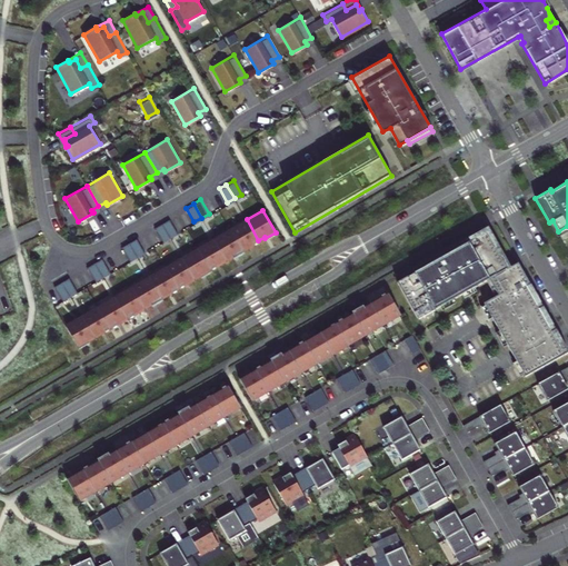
[(177,231),(169,218),(161,221),(170,236),(177,231)]
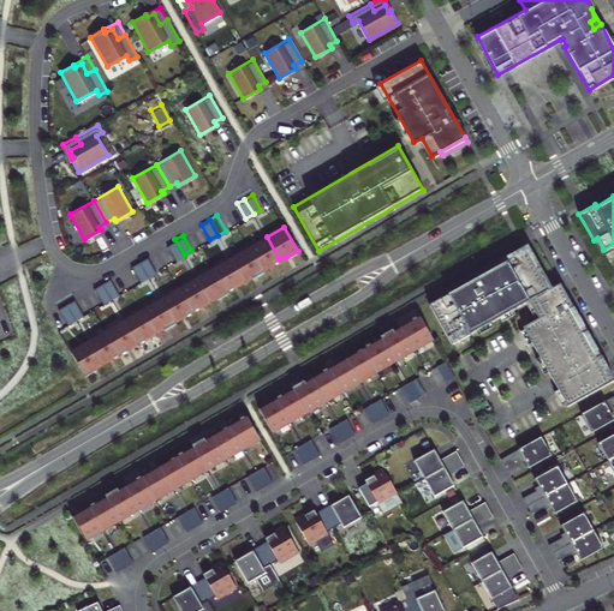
[(279,259),(267,237),(249,246),(262,269),(279,259)]
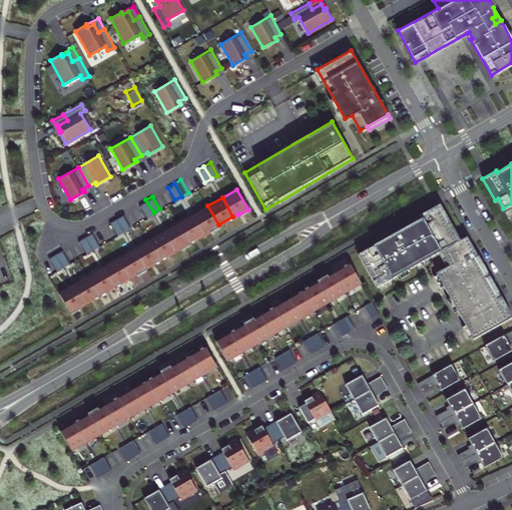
[(153,212),(145,199),(139,203),(146,216),(153,212)]
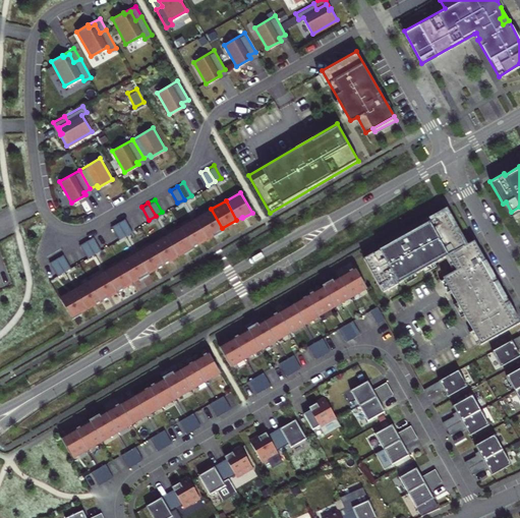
[(467,243),(446,207),(395,236),(397,239),(445,212),(464,245),(467,243)]
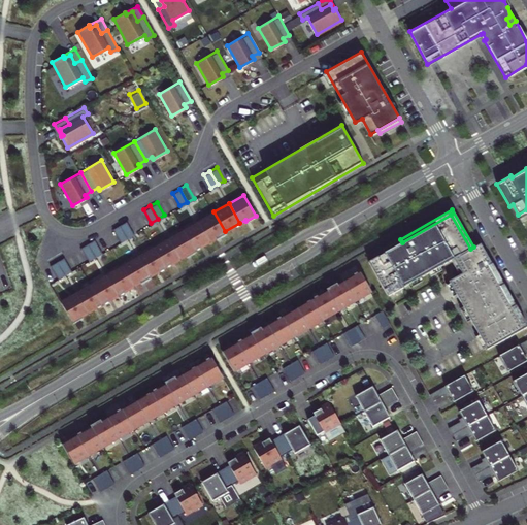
[(225,231),(213,211),(198,221),(209,240),(216,237),(216,238),(226,232),(225,231)]
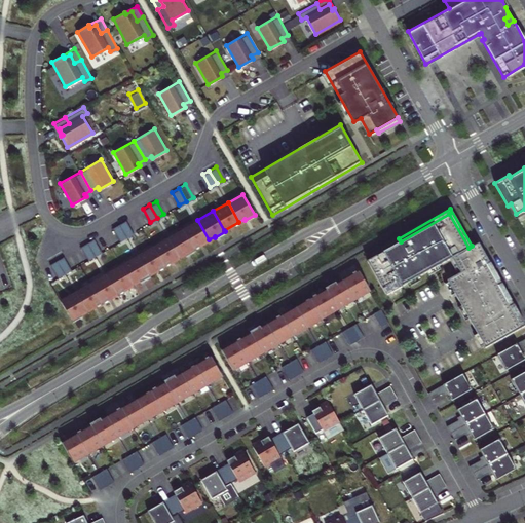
[(469,248),(449,214),(401,241),(394,246),(384,251),(367,261),(386,295),(451,257),(460,272),(447,279),(474,328),(485,347),(524,325),(516,308),(514,305),(478,241),(472,246),(469,248)]
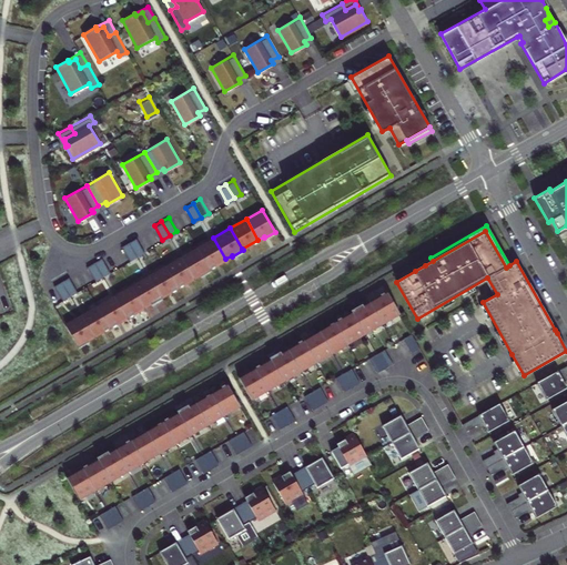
[(144,251),(135,236),(129,241),(137,254),(144,251)]
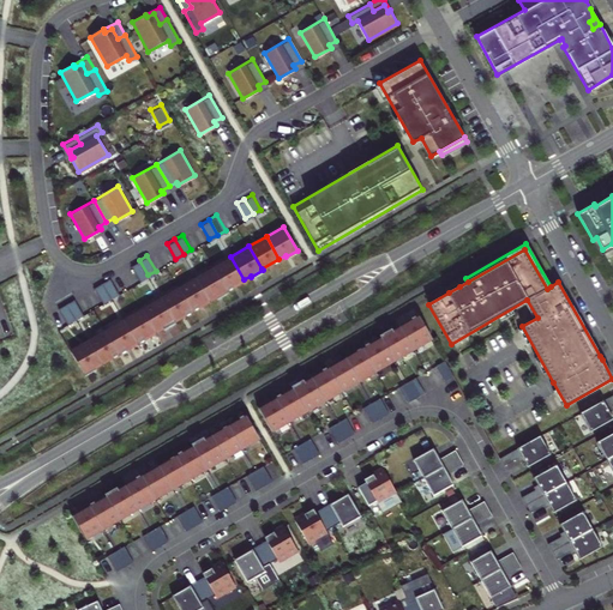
[(244,279),(230,257),(214,267),(227,289),(244,279)]
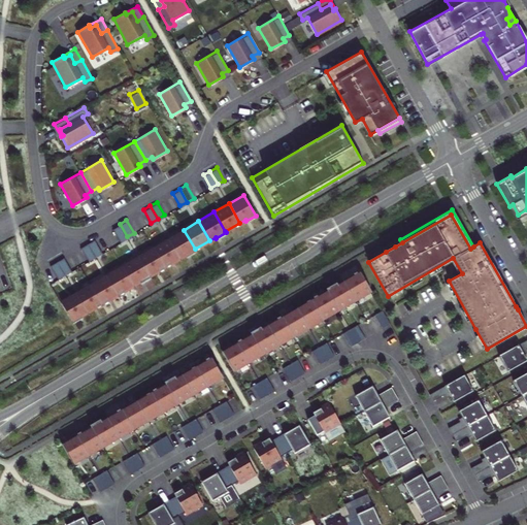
[(127,236),(120,224),(112,227),(120,240),(127,236)]
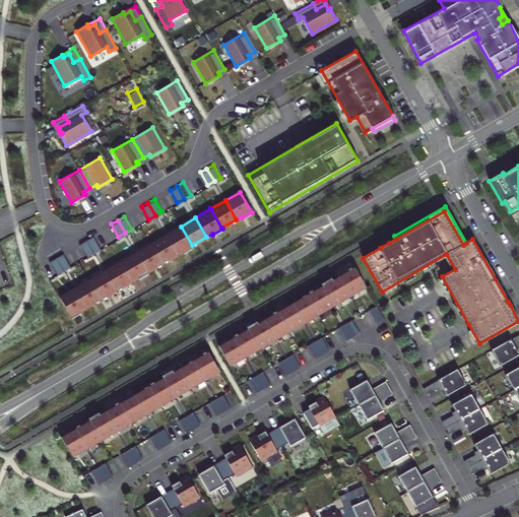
[(192,245),(181,227),(166,235),(177,254),(183,251),(183,252),(192,246),(192,245)]
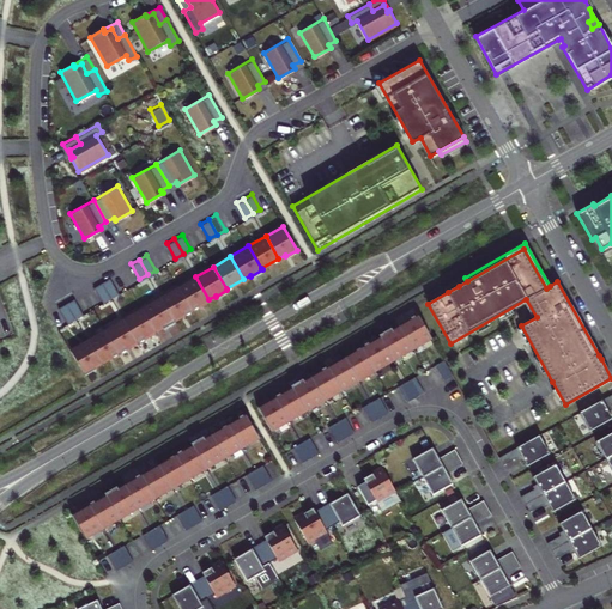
[(117,292),(109,276),(101,281),(110,297),(117,292)]
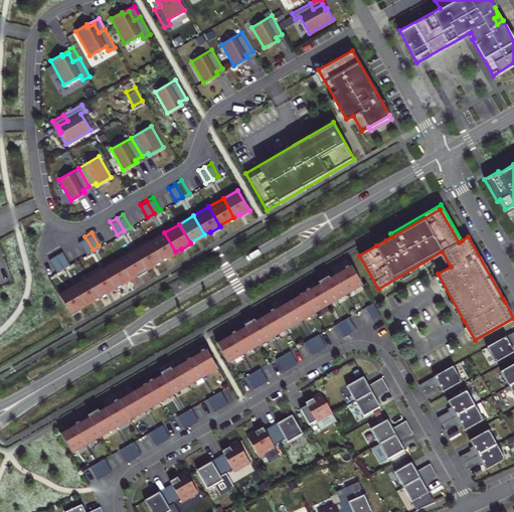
[(175,251),(164,232),(150,240),(161,260),(175,251)]
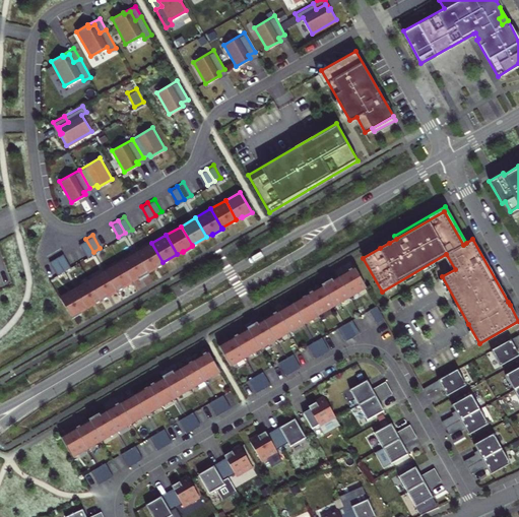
[(93,252),(85,239),(79,243),(86,255),(93,252)]
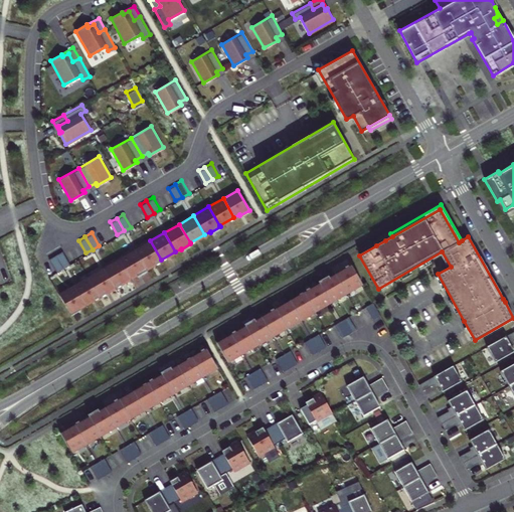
[(385,240),(384,237),(374,242),(376,245),(385,240)]
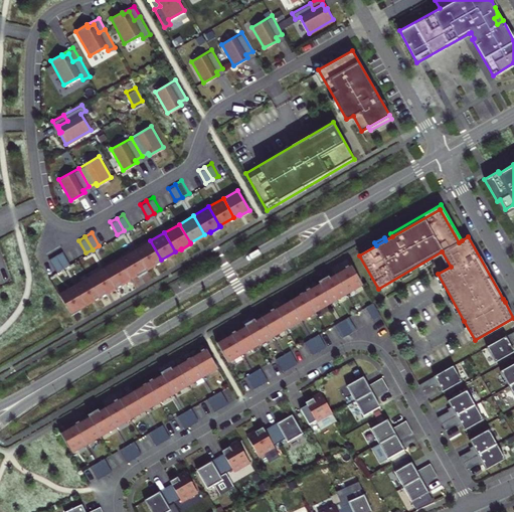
[(161,260),(150,240),(135,249),(146,269),(161,260)]
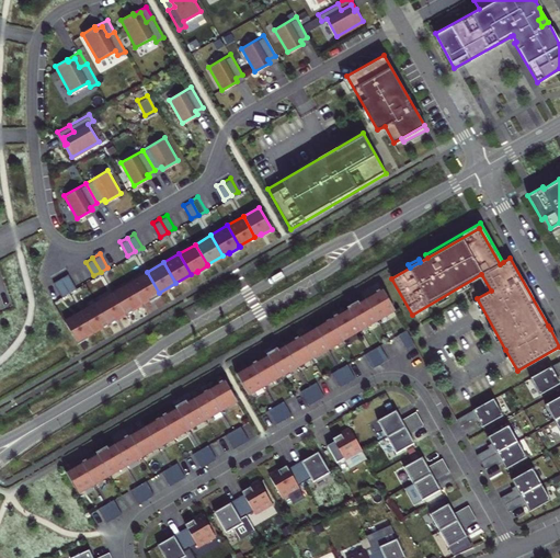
[(76,286),(67,272),(60,276),(68,291),(76,286)]
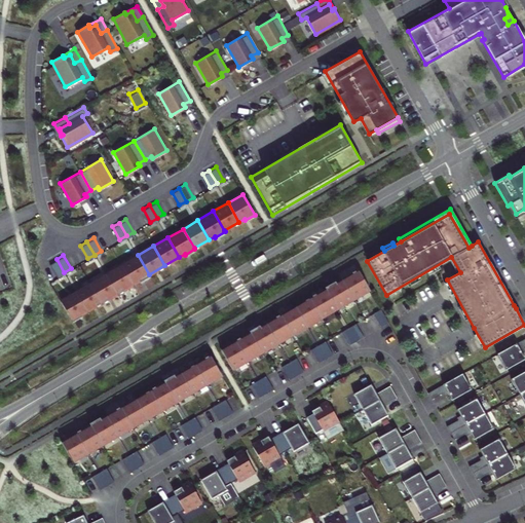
[(149,274),(138,255),(121,264),(133,284),(139,279),(140,282),(149,275),(149,274)]
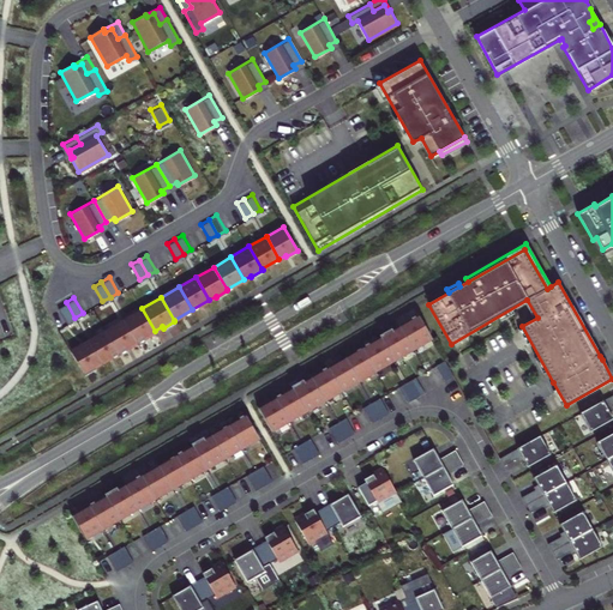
[(74,318),(66,302),(58,307),(67,322),(74,318)]
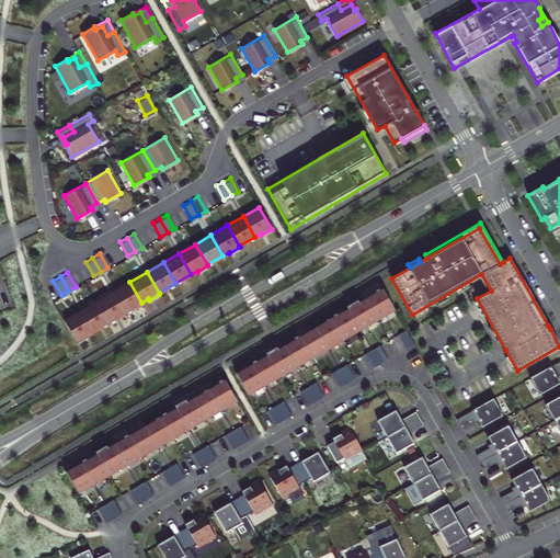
[(141,303),(129,282),(113,292),(125,312),(141,303)]
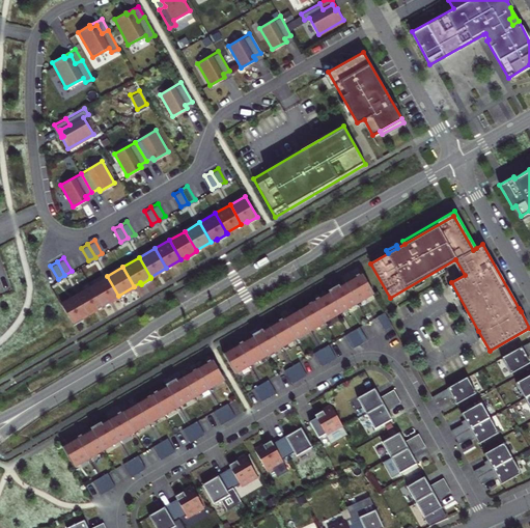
[(373,293),(362,273),(345,282),(357,302),(373,293)]
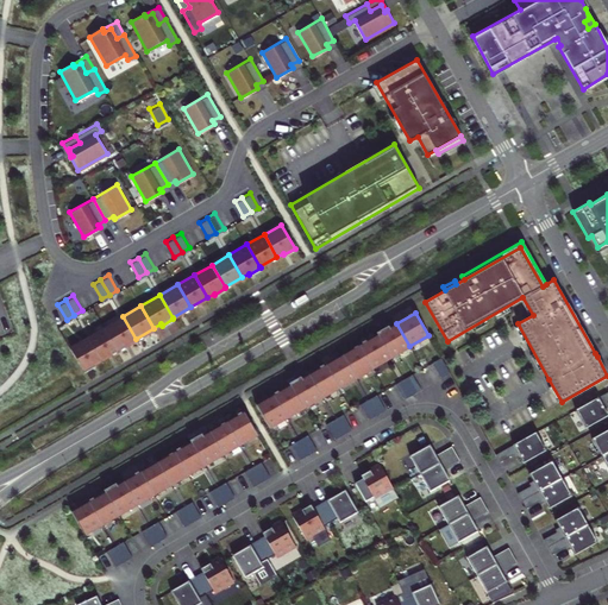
[(136,339),(123,316),(104,327),(117,350),(136,339)]
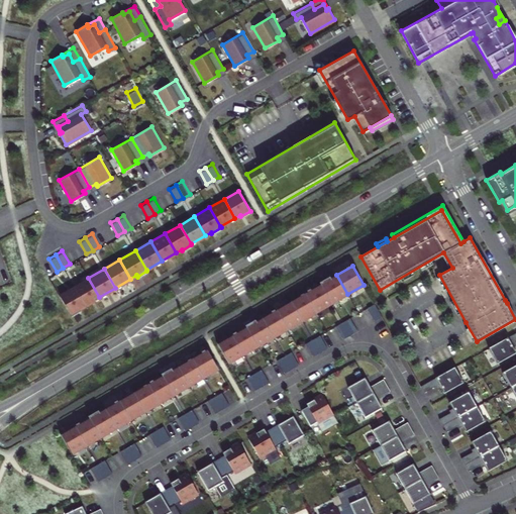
[(347,294),(336,275),(330,279),(330,278),(320,283),(320,284),(331,303),(347,294)]
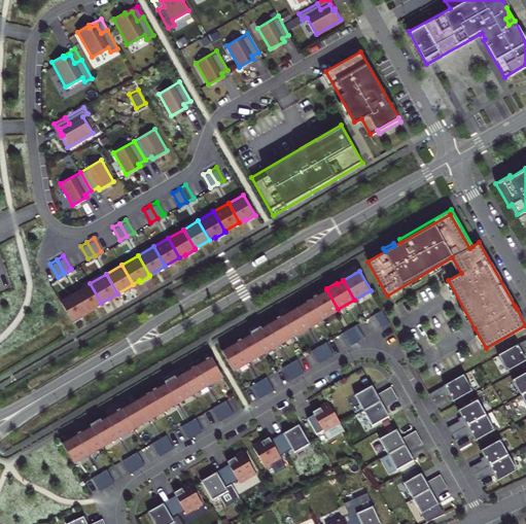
[(101,303),(90,283),(75,291),(86,311),(101,303)]
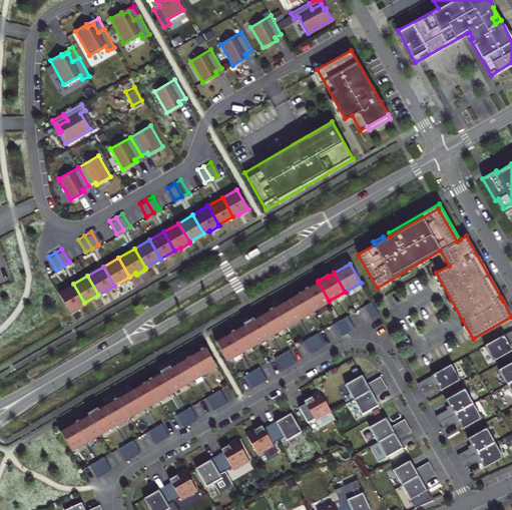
[(329,301),(318,282),(303,291),(314,310),(329,301)]
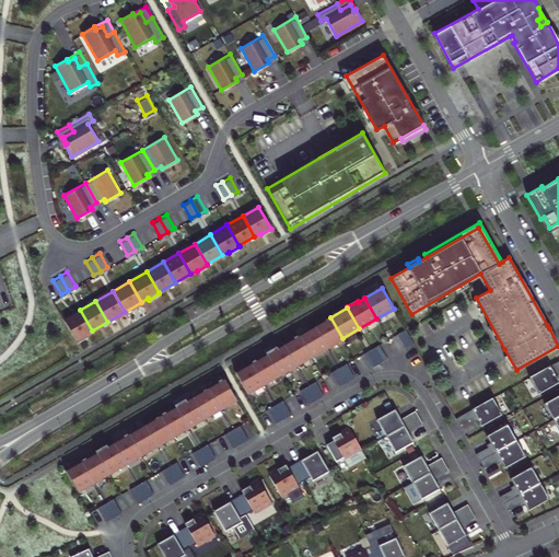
[(92,331),(80,310),(65,320),(77,341),(88,335),(86,334),(92,331)]
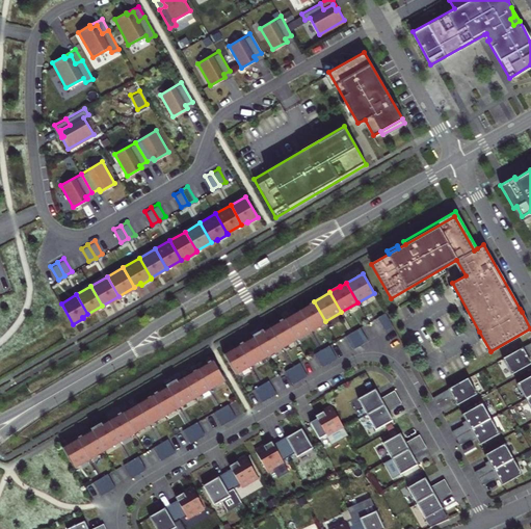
[(325,321),(314,301),(299,310),(311,329),(325,321)]
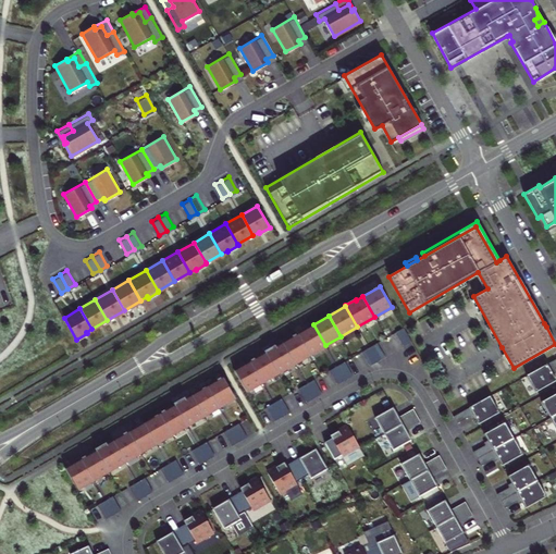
[(325,345),(313,324),(308,328),(307,327),(297,333),(297,334),(309,355),(325,345)]
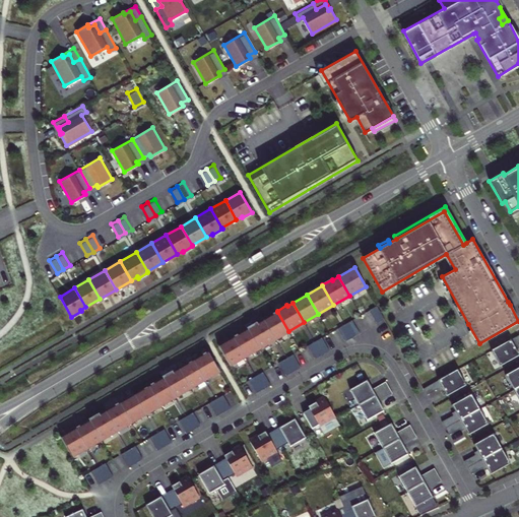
[(384,318),(376,305),(369,309),(376,322),(384,318)]
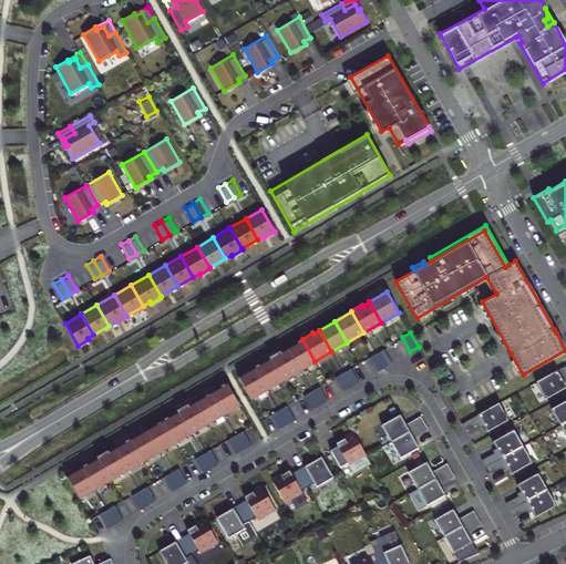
[(315,361),(302,340),(287,349),(299,370),(315,361)]
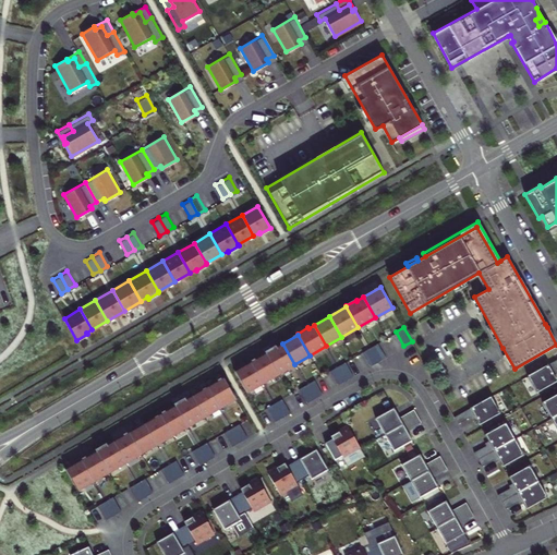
[(385,357),(377,342),(370,347),(377,361),(385,357)]
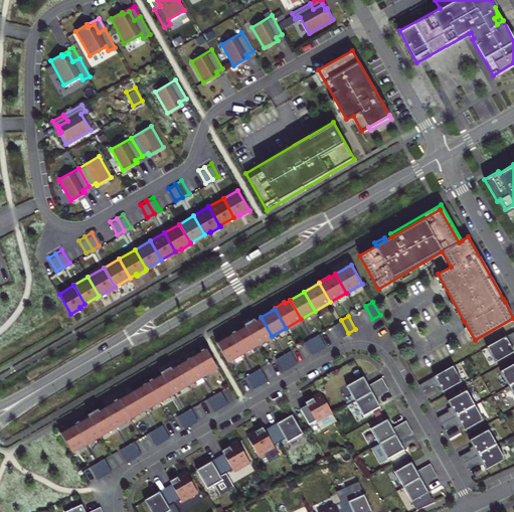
[(272,336),(261,317),(254,320),(254,319),(244,325),(245,326),(257,345),(272,336)]
